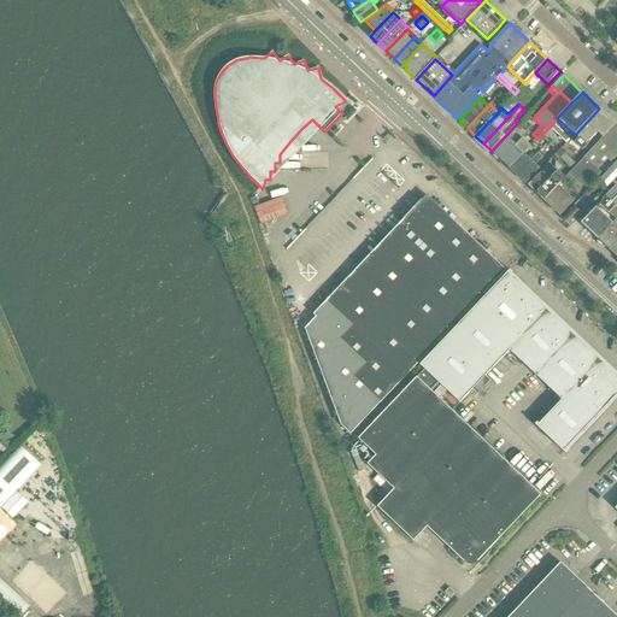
[(599,109),(575,135),(570,139),(581,150),(586,145),(597,133),(603,137),(616,124),(599,109)]
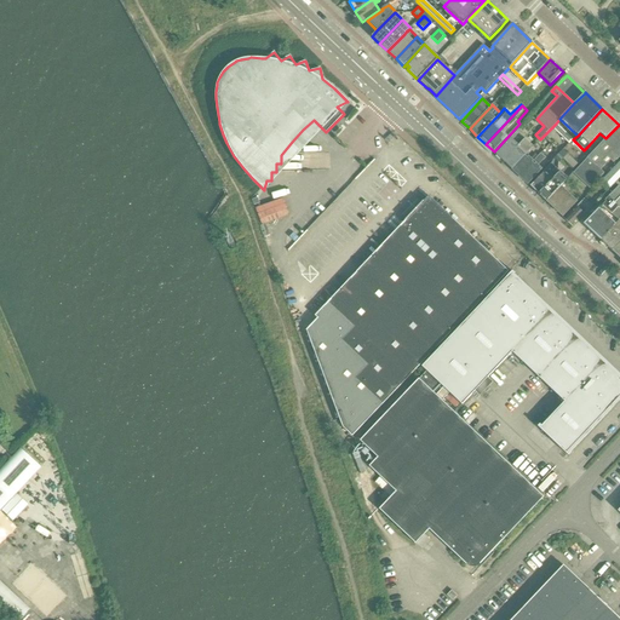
[(556,124),(552,127),(569,143),(572,139),(556,124)]
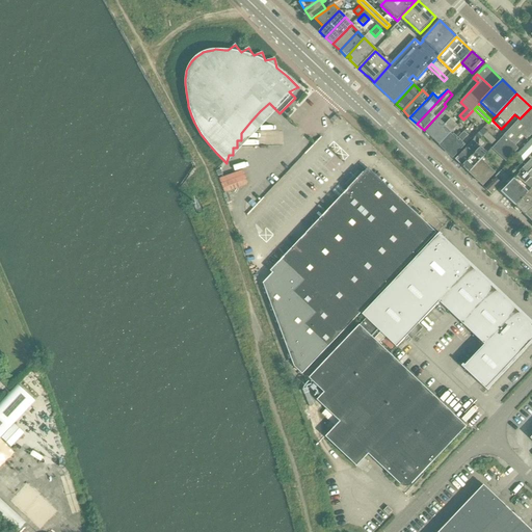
[(531,135),(531,107),(520,118),(514,114),(505,125),(509,130),(494,147),(491,149),(505,161),(519,149),(511,142),(525,129),(531,135)]
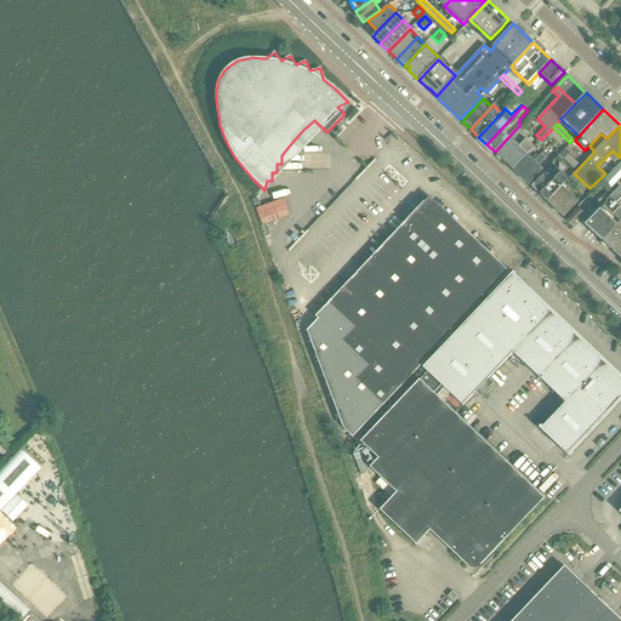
[(497,154),(505,161),(525,140),(528,137),(519,130),(497,154)]
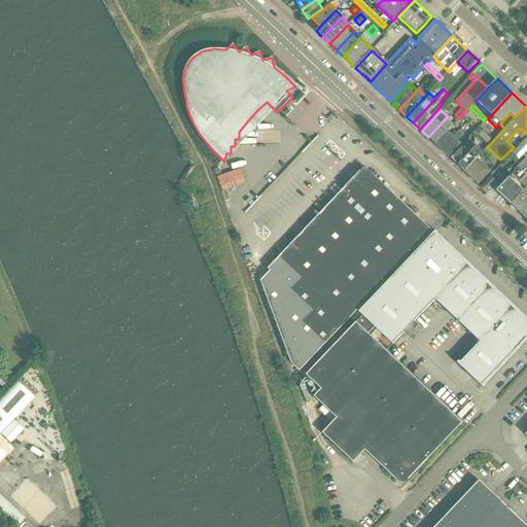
[(435,143),(447,131),(453,125),(446,118),(428,137),(435,143)]
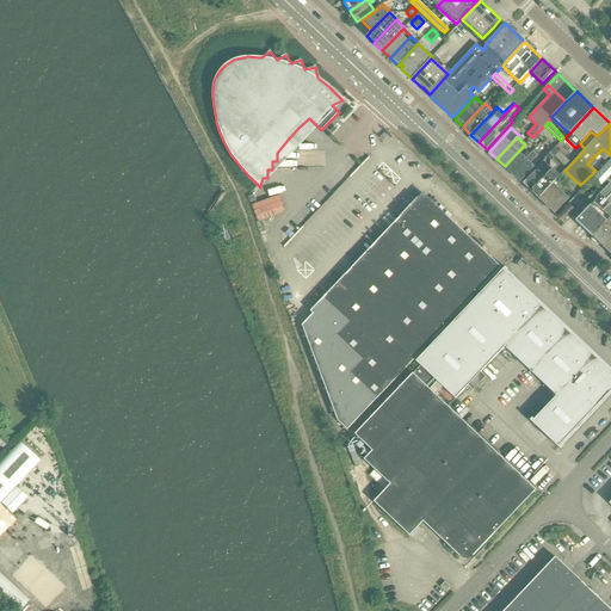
[(518,152),(505,166),(520,181),(535,167),(530,162),(537,155),(532,152),(525,159),(518,152)]
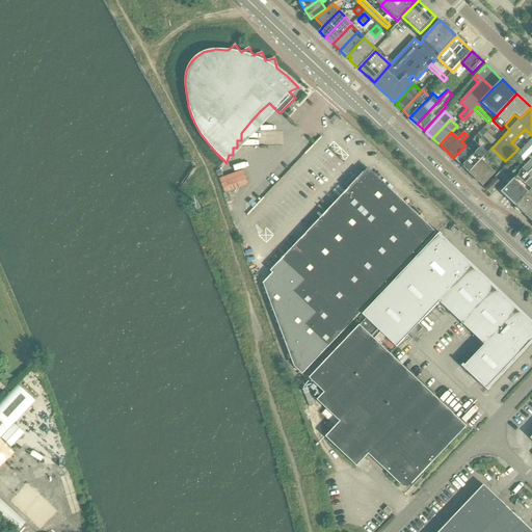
[(491,143),(495,140),(486,132),(483,136),(491,143)]
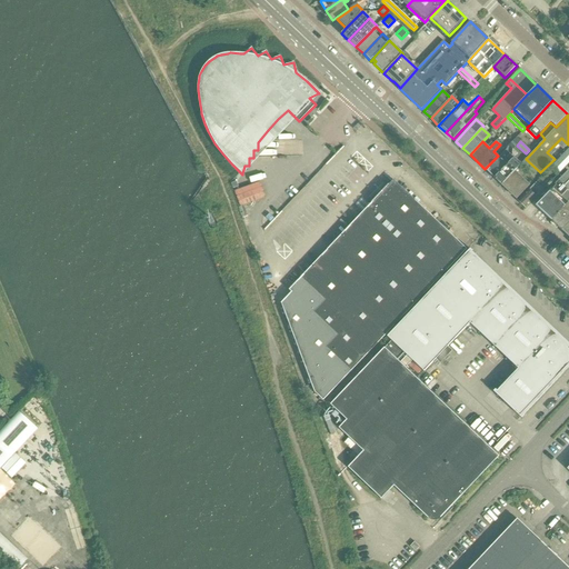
[(568,148),(550,168),(558,175),(568,162),(568,148)]
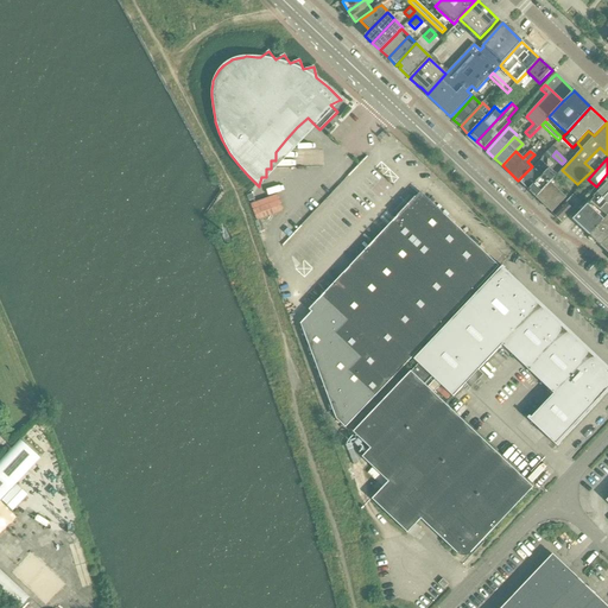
[(520,183),(529,190),(549,169),(540,160),(520,183)]
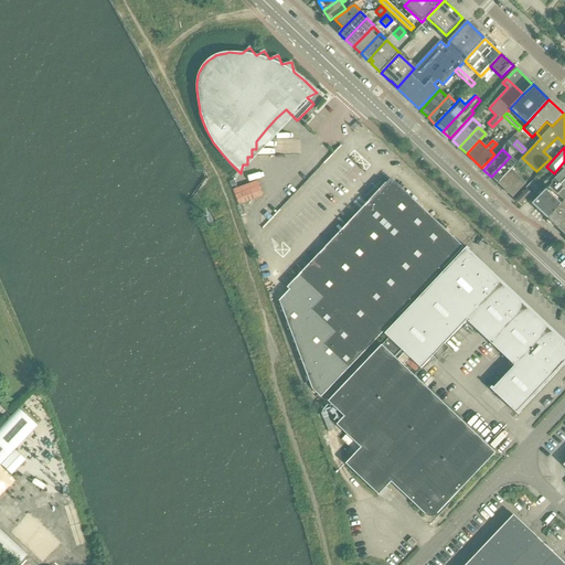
[(498,183),(511,170),(518,163),(510,157),(491,177),(498,183)]
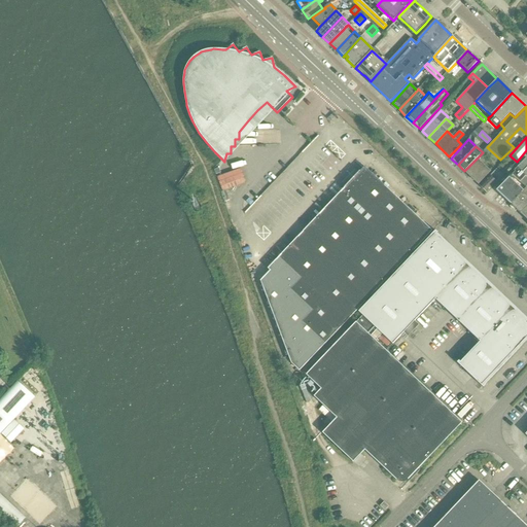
[(496,190),(511,204),(526,185),(526,159),(526,157),(514,171),(515,172),(496,190)]
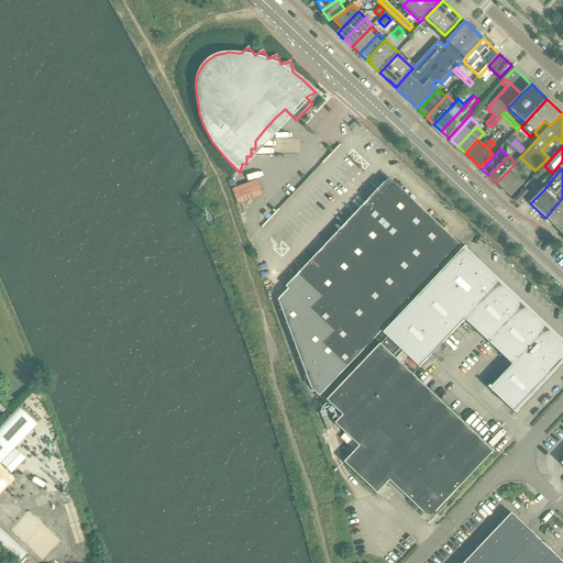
[(509,169),(496,183),(510,197),(523,184),(509,169)]
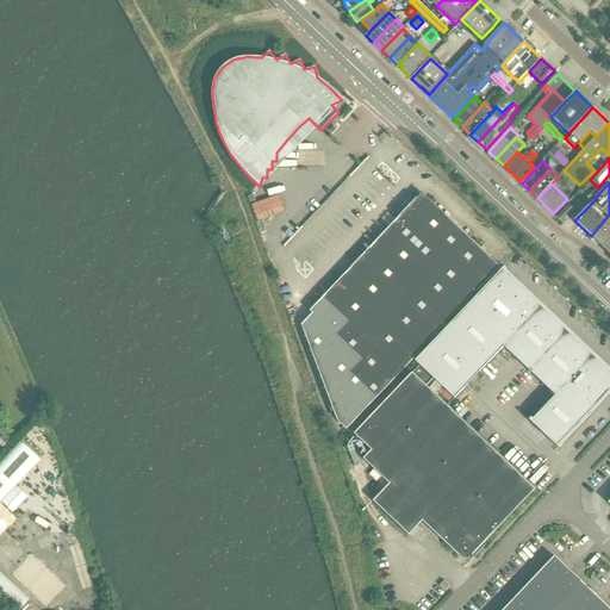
[(347,429),(500,267),(422,193),(310,311),(312,313),(302,325),(337,421),(347,429)]
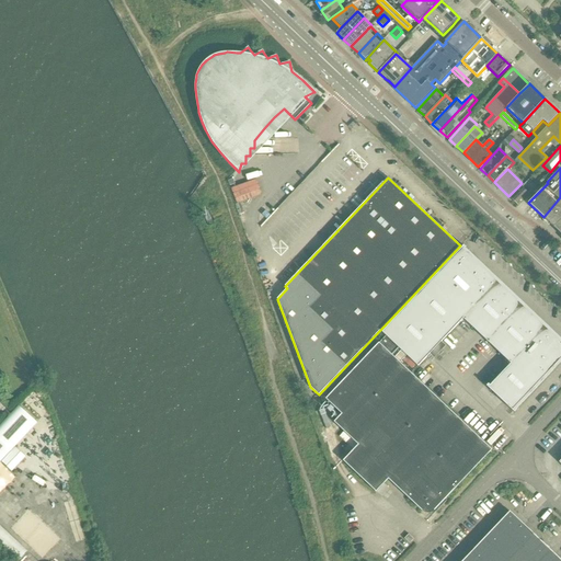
[(511,198),(518,205),(536,187),(528,180),(511,198)]
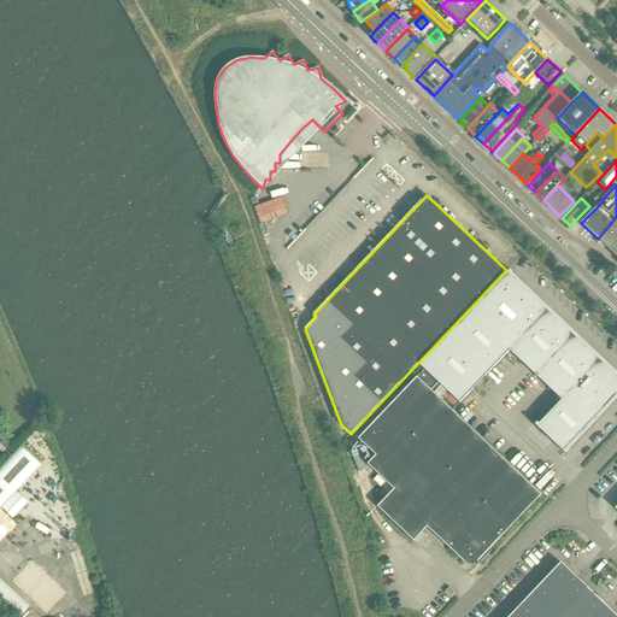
[(609,250),(610,250),(616,241),(616,217),(598,239),(609,250)]
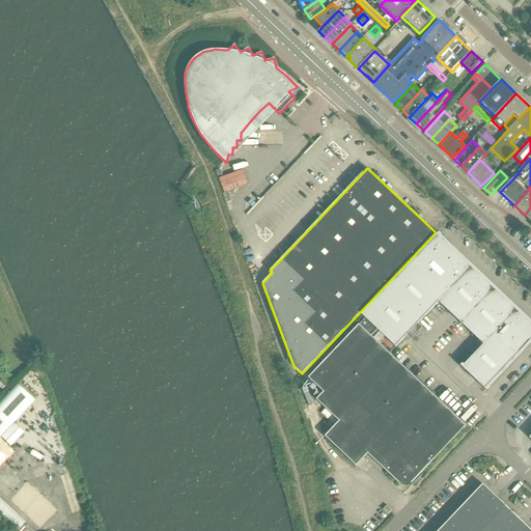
[(466,425),(379,343),(385,336),(396,346),(439,302),(472,267),(450,247),(450,246),(439,235),(441,234),(439,232),(361,314),(366,318),(359,325),(308,378),(324,392),(316,399),(339,421),(325,436),(356,466),(367,453),(399,483),(401,484),(403,485),(406,485),(408,485),(410,484),(411,483),(466,425)]
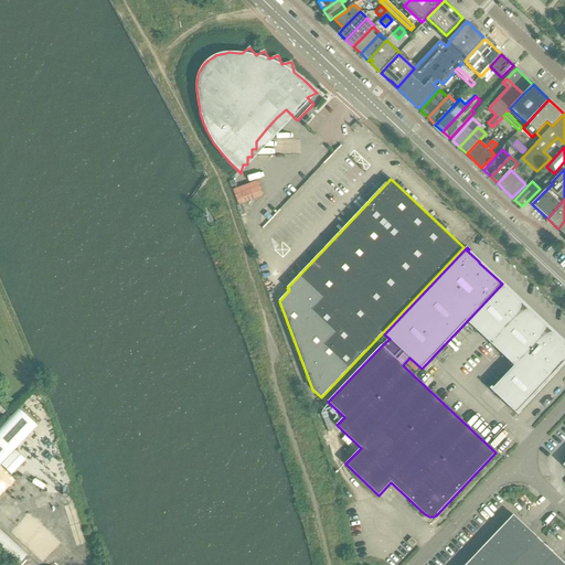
[(525,307),(502,284),(467,321),(490,343),(525,307)]
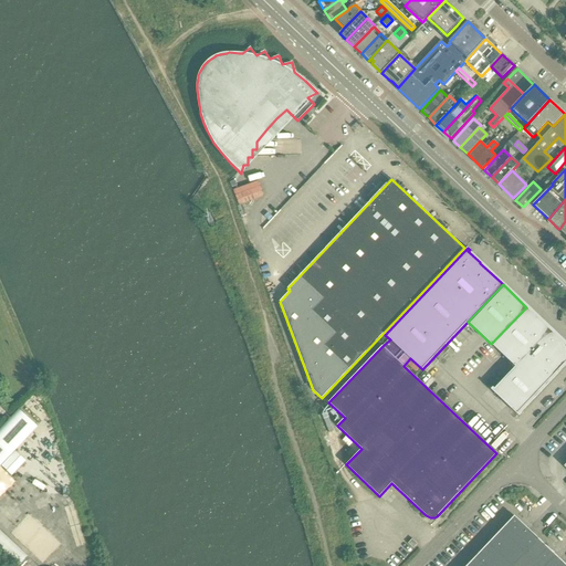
[(551,329),(526,307),(491,344),(515,367),(551,329)]
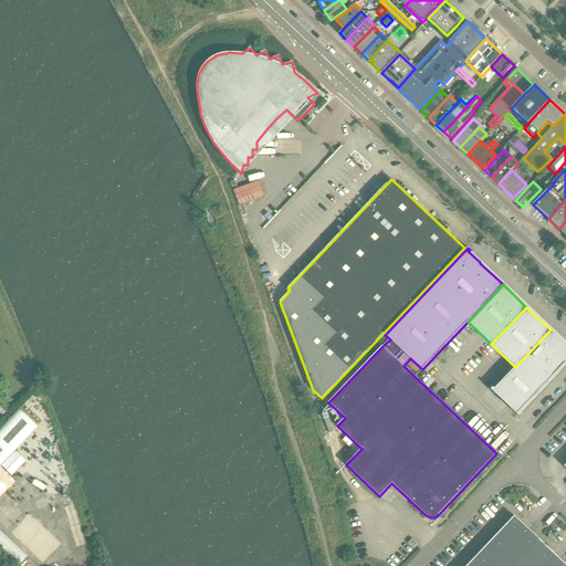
[(565,362),(565,344),(551,329),(515,367),(494,389),(493,387),(491,389),(519,416),(521,415),(519,412),(564,365),(565,362)]
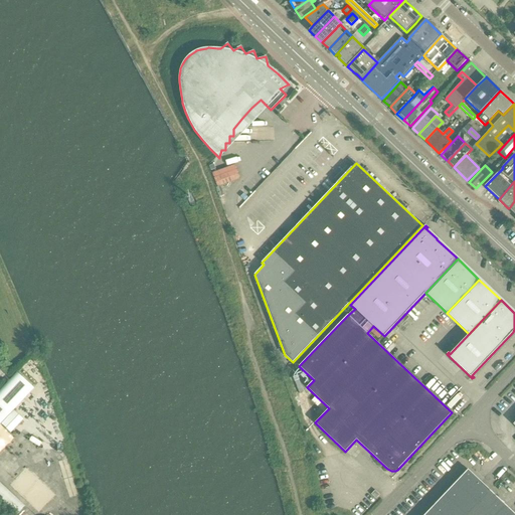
[(18,372),(0,391),(0,404),(10,413),(35,387),(18,372)]
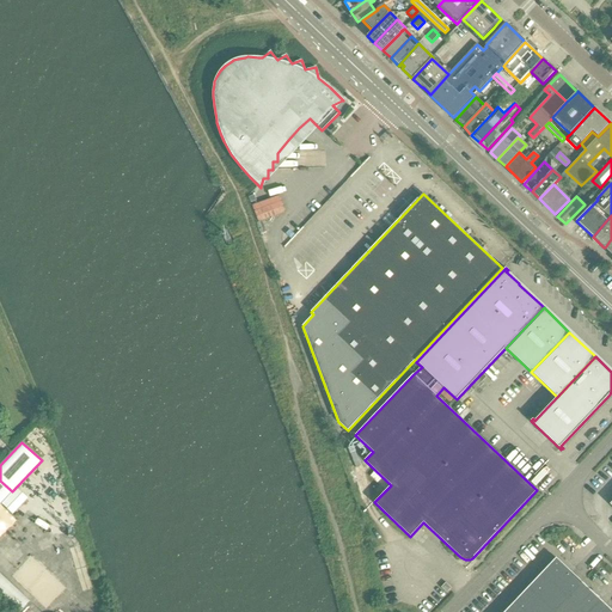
[(0,503),(12,491),(0,481),(0,503)]
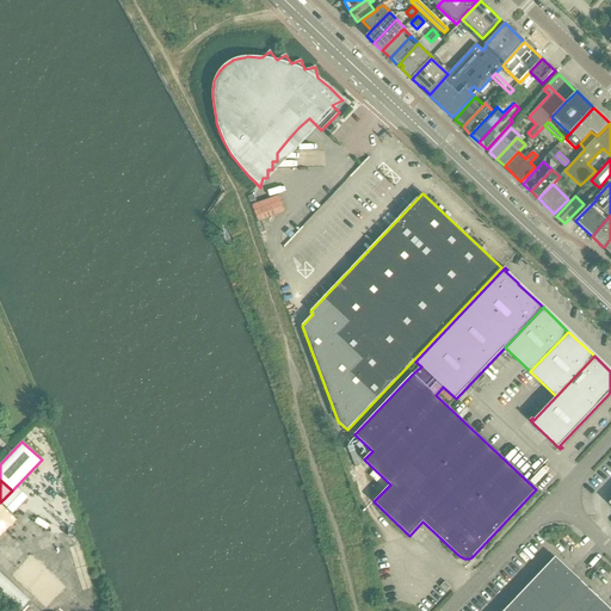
[(1,503),(13,513),(28,498),(17,487),(1,503)]
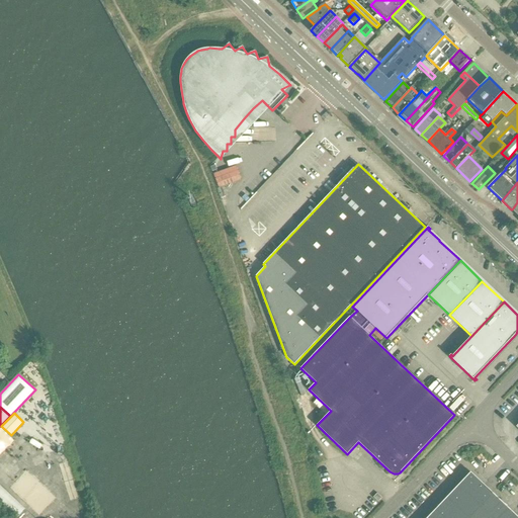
[(470,472),(435,509),(444,517),(468,517),(493,493),(470,472)]
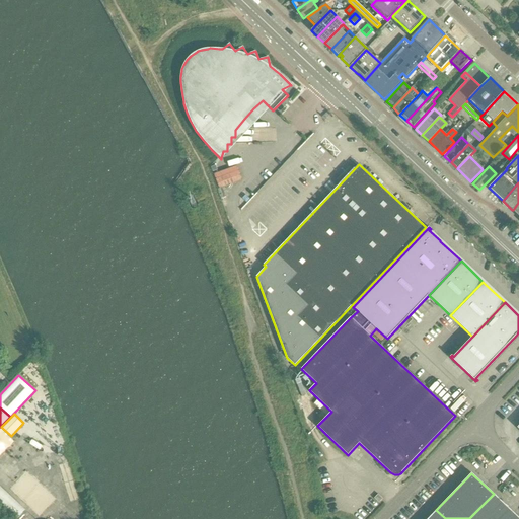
[(374,499),(379,503),(383,499),(378,494),(374,499)]
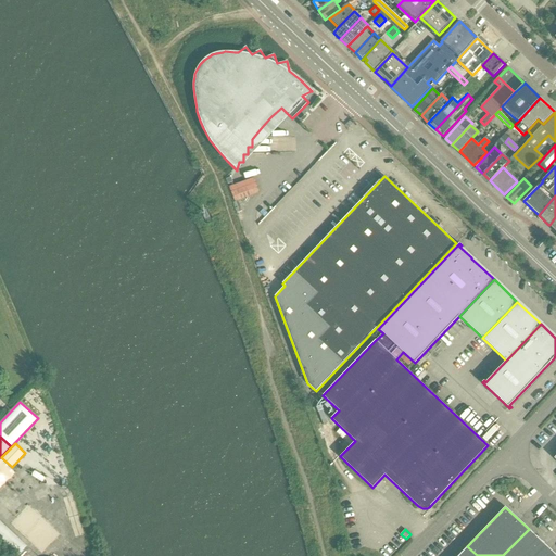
[(503,555),(547,555),(553,552),(529,529),(503,555)]
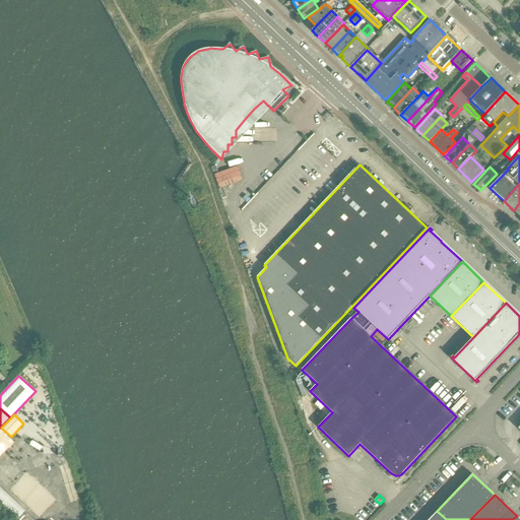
[(446,519),(437,511),(429,519),(446,519)]
